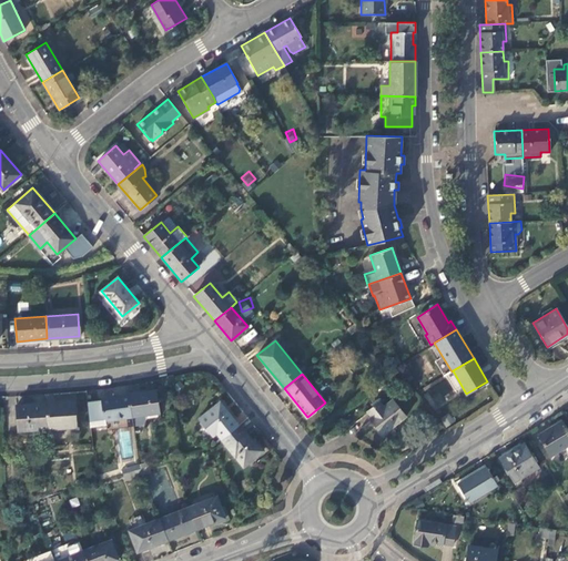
[(422,387),(434,404),(446,396),(434,378),(422,387)]
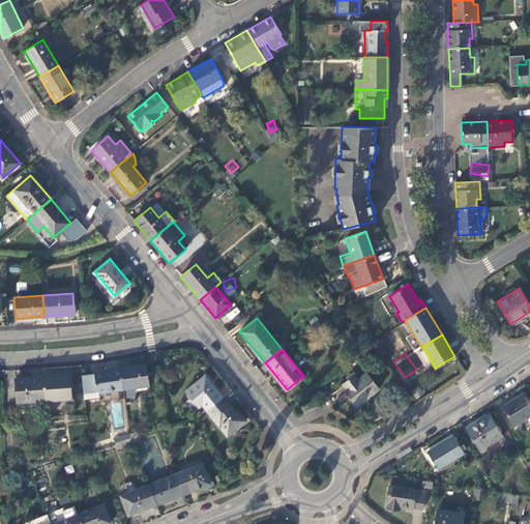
[(145,362),(119,367),(122,388),(148,384),(145,362)]
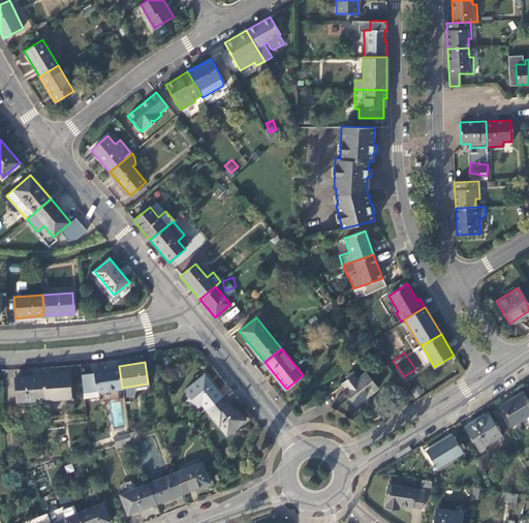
[(119,366),(94,370),(97,392),(122,388),(119,366)]
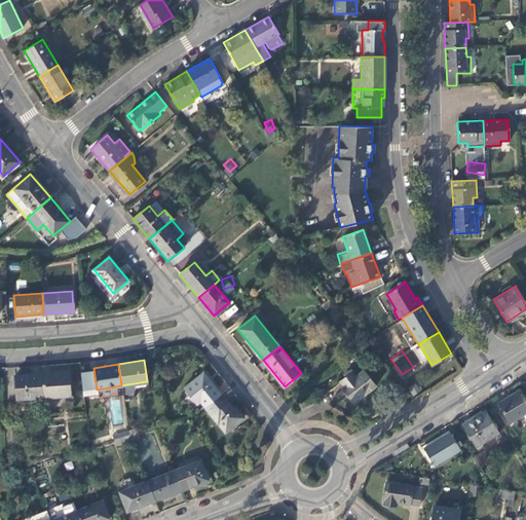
[(69,370),(41,372),(43,397),(71,395),(69,370)]
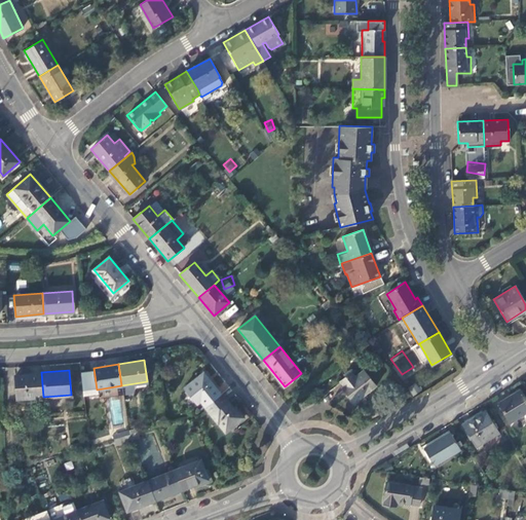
[(353,403),(375,384),(363,370),(354,376),(350,372),(340,381),(344,386),(342,388),(353,403)]
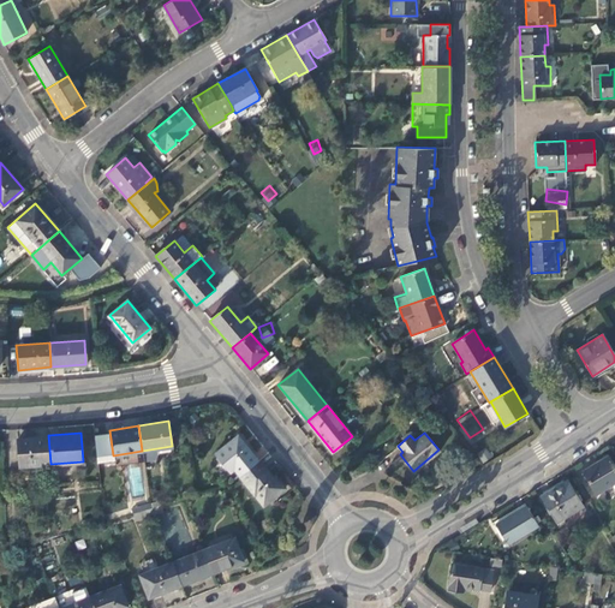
[(258,460),(238,434),(215,453),(230,471),(234,468),(239,475),(258,460)]
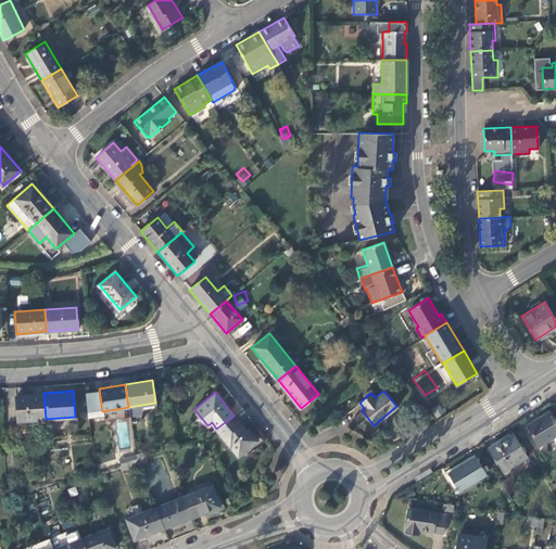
[(43,393),(16,395),(17,420),(34,419),(34,430),(46,429),(46,419),(43,393)]
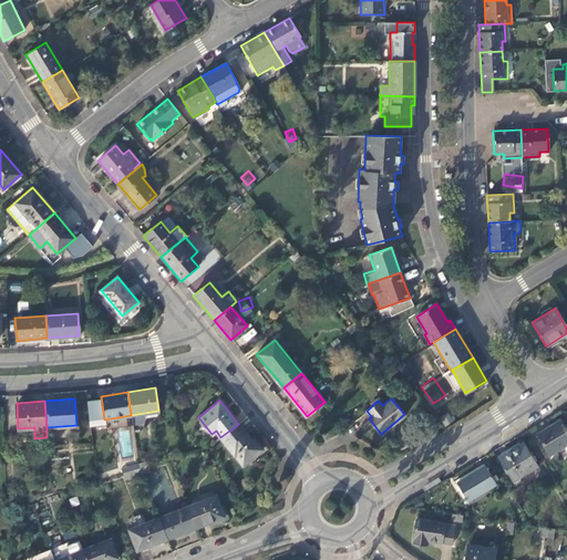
[(566,429),(560,420),(537,433),(549,454),(565,445),(566,447),(566,429)]
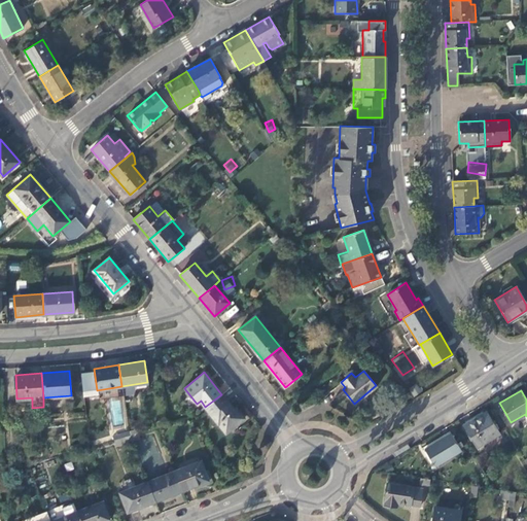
[(234,409),(221,394),(205,407),(225,432),(244,418),(236,407),(234,409)]
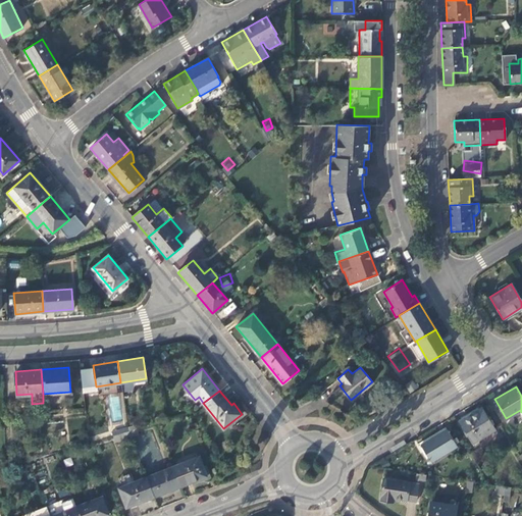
[(481,407),(459,420),(473,442),(494,429),(481,407)]
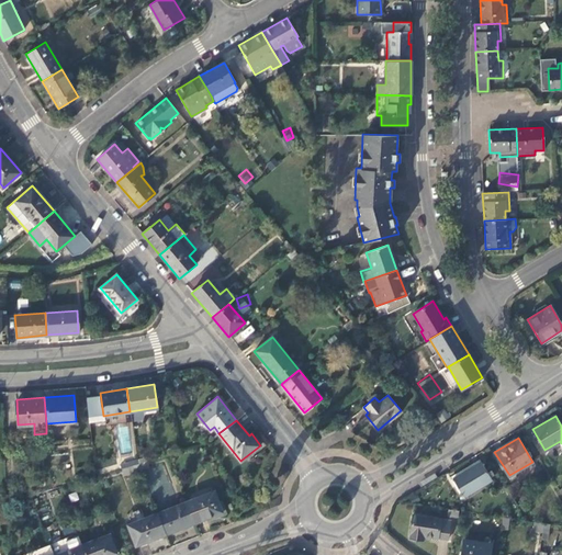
[(145,457),(121,463),(123,474),(148,467),(145,457)]
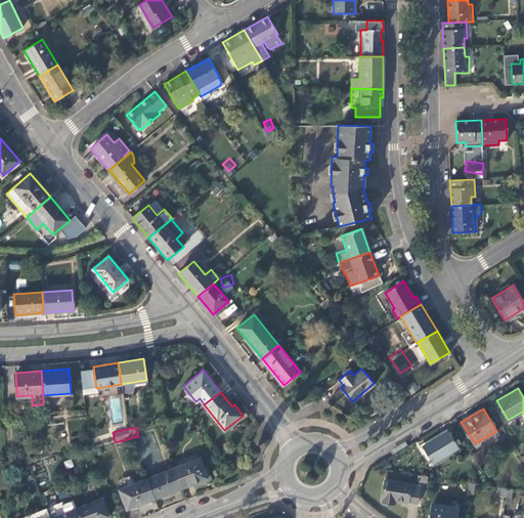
[(448,430),(422,445),(432,463),(459,447),(448,430)]
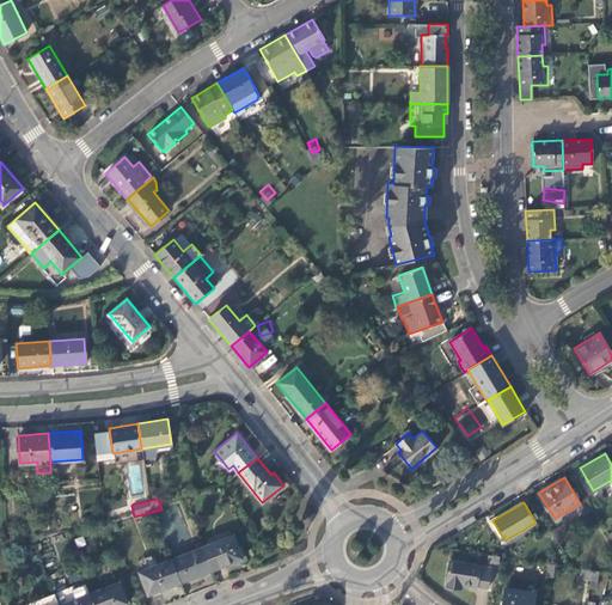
[(454,526),(434,539),(438,543),(457,531),(454,526)]
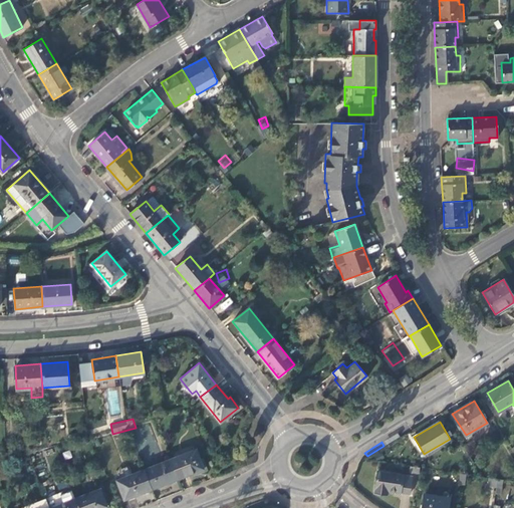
[(196,448),(170,458),(178,478),(204,468),(196,448)]
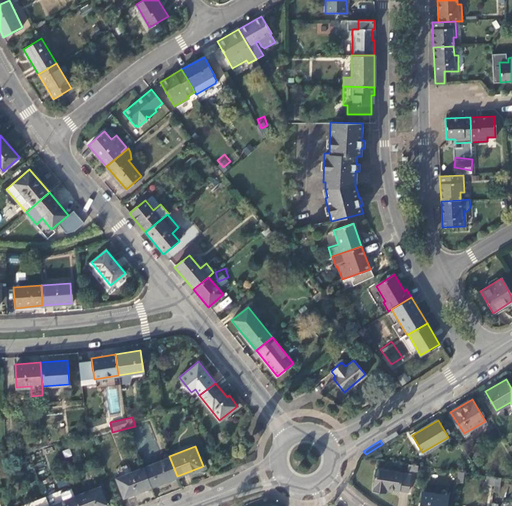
[(169,456),(143,467),(151,487),(177,476),(169,456)]
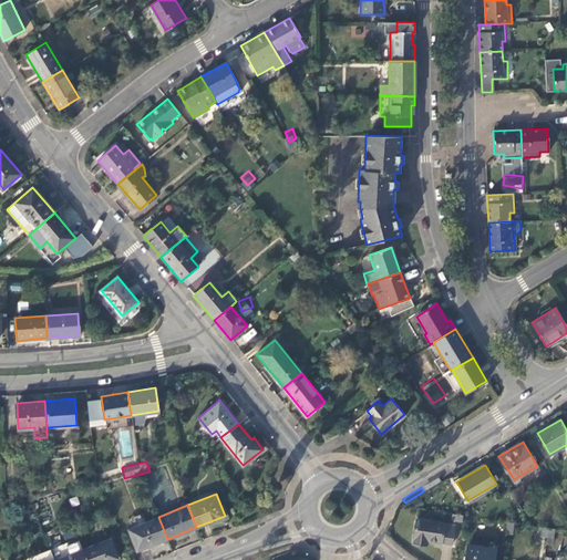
[(158,517),(127,528),(136,550),(167,539),(158,517)]
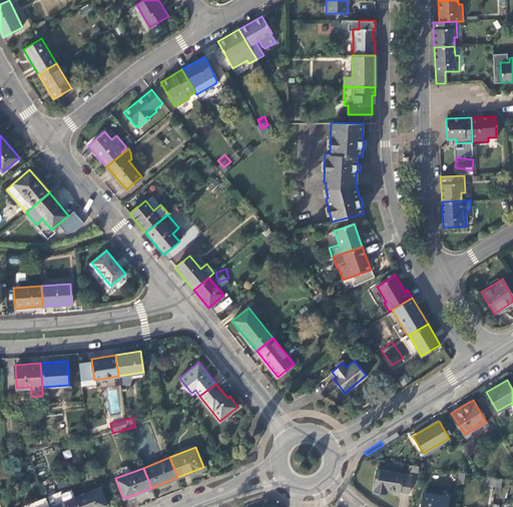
[(410,474),(378,469),(374,492),(386,494),(386,490),(408,493),(410,474)]
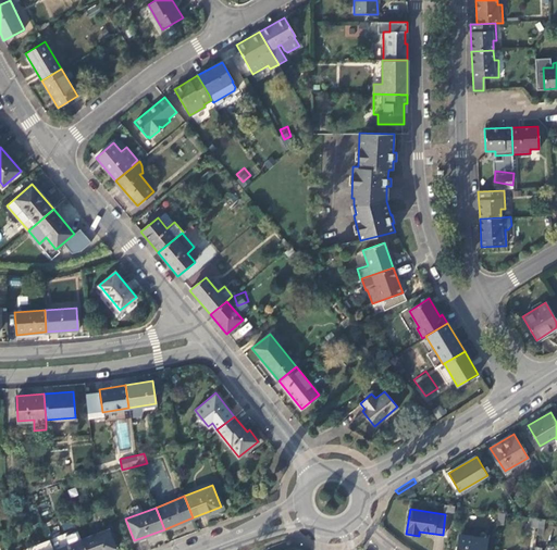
[(539,517),(530,516),(528,525),(536,526),(539,517)]
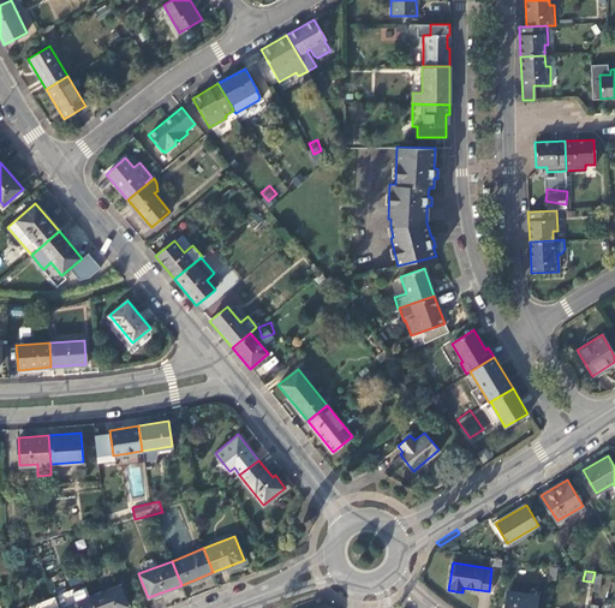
[(89,595),(93,607),(120,607),(127,606),(119,583),(89,595)]
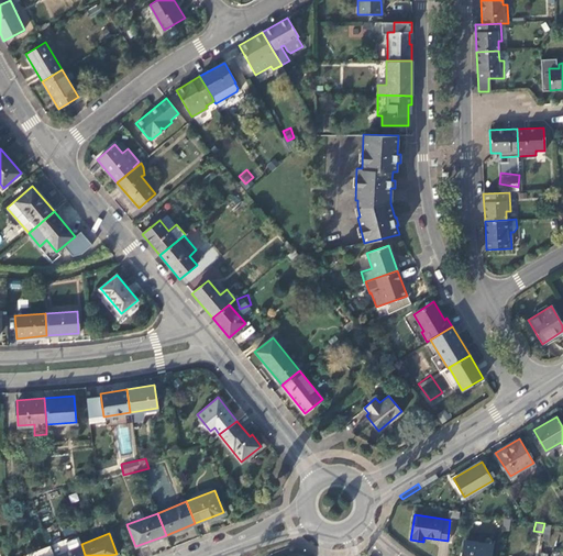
[(53,555),(85,555),(81,544),(78,537),(67,541),(66,537),(50,544),(53,555)]
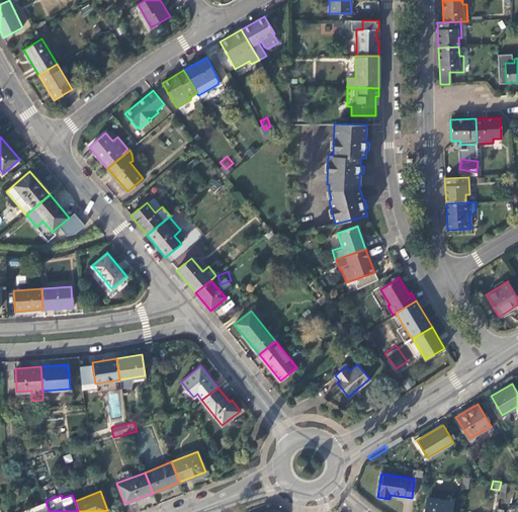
[(450,511),(452,501),(427,497),(424,511),(450,511)]
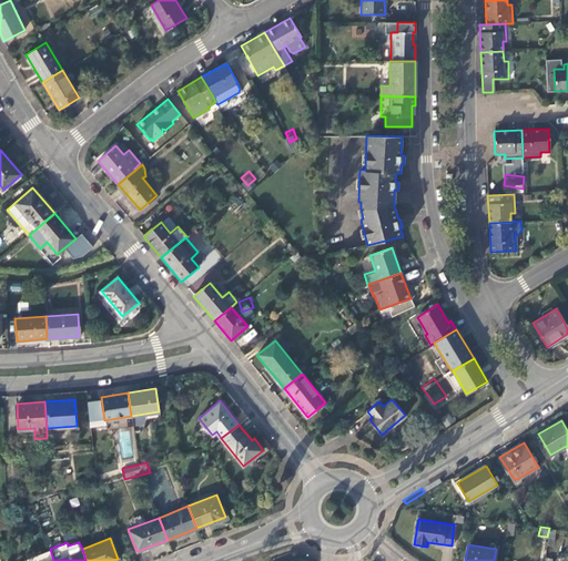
[(18,560),(53,560),(50,549),(19,560),(18,560)]
